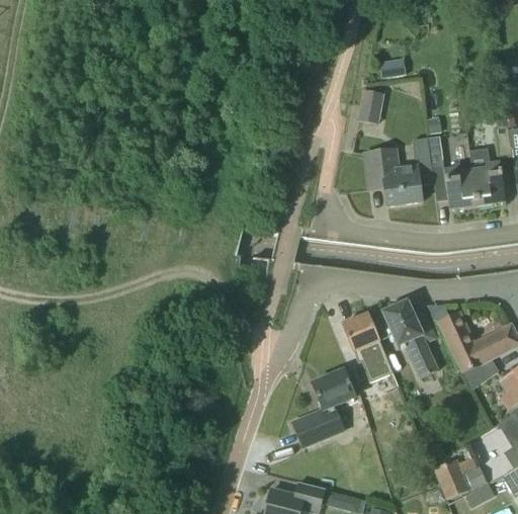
[(381,75),(407,72),(404,55),(379,59),(381,75)]
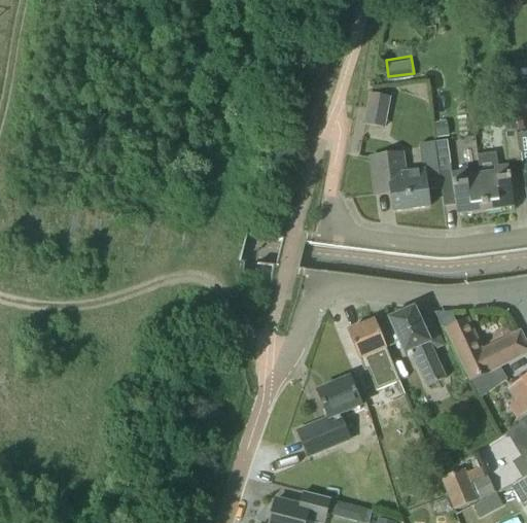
[(364,120),(383,125),(388,94),(370,90),(364,120)]
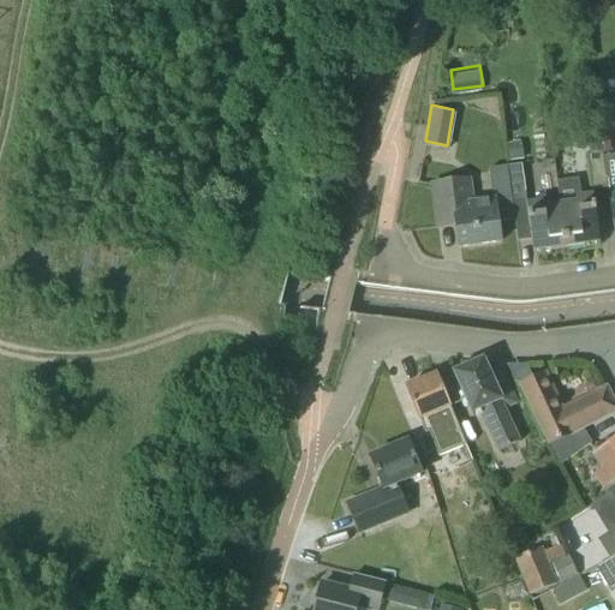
[(508,139),(511,157),(524,155),(521,138),(508,139)]
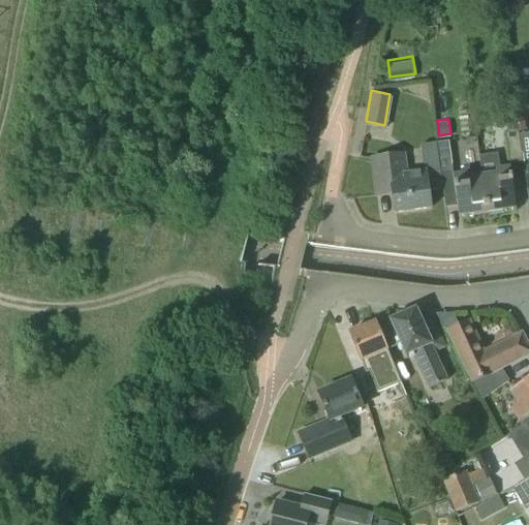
[(522,158),(518,126),(505,128),(509,159),(522,158)]
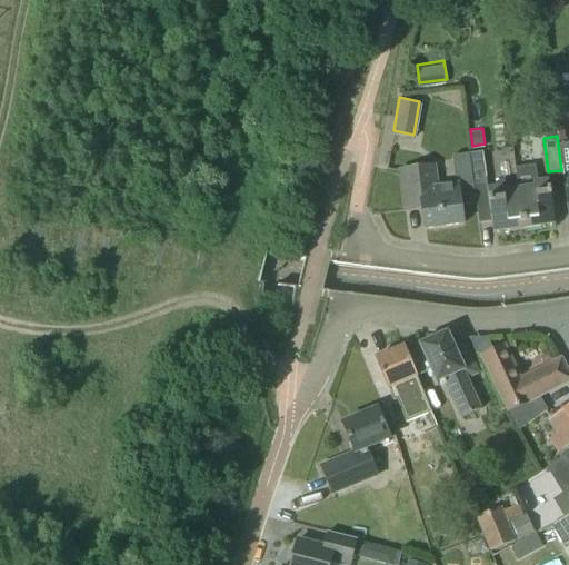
[(473,181),(487,179),(483,149),(469,150),(473,181)]
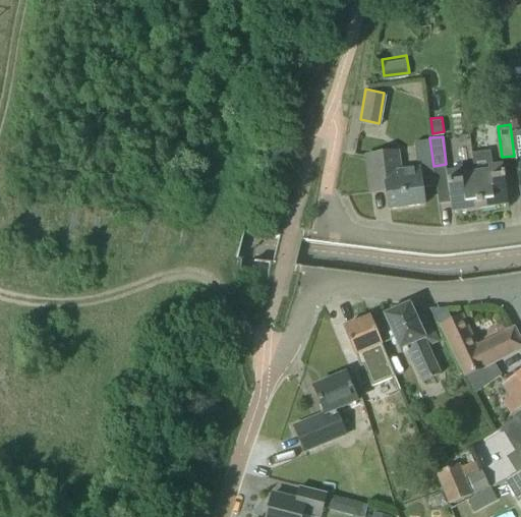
[(472,150),(474,164),(479,207),(508,203),(503,162),(488,164),(486,148),(472,150)]
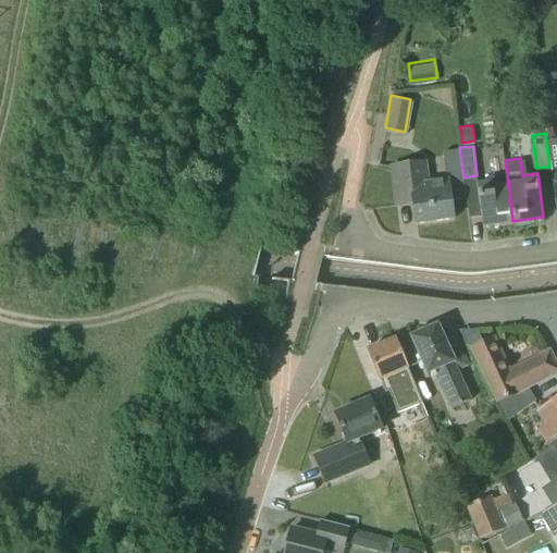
[(424,159),(392,163),(397,203),(413,200),(416,220),(453,216),(450,197),(466,196),(463,181),(462,181),(460,169),(445,171),(446,177),(428,180),(424,159)]
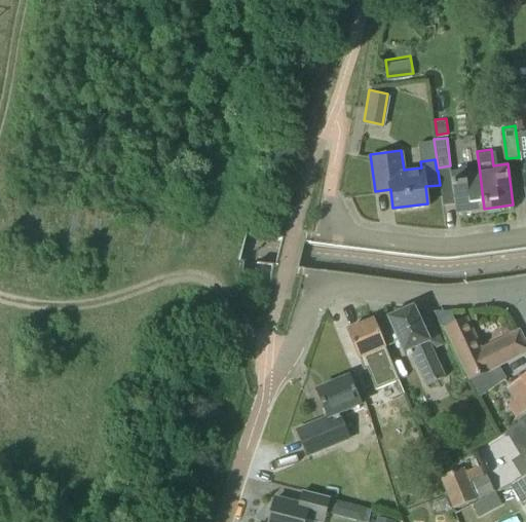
[(479,165),(451,170),(456,212),(484,209),(479,165)]
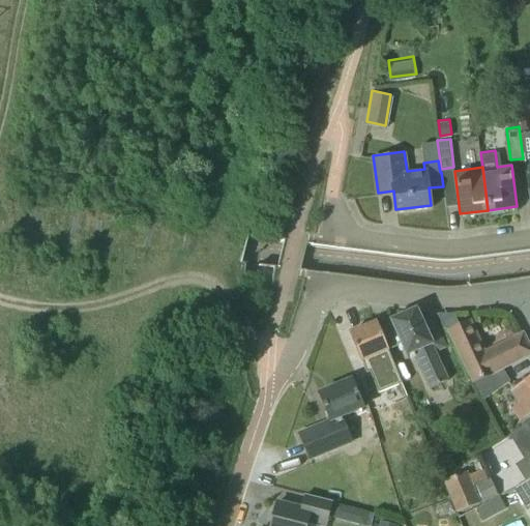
[(390,318),(407,355),(414,351),(427,378),(445,370),(438,354),(448,349),(432,312),(421,316),(417,307),(390,318)]
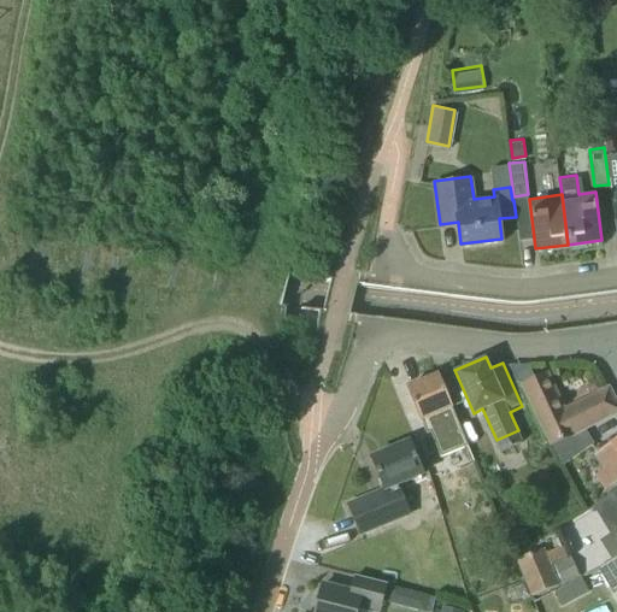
[(452,406),(439,371),(407,384),(428,436),(442,431),(435,413),(452,406)]
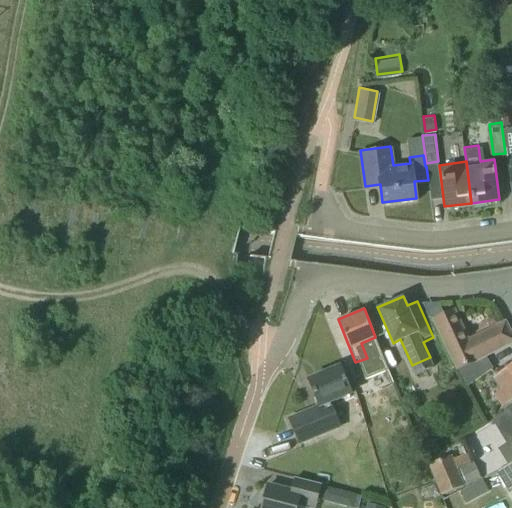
[(494,326),(468,338),(454,308),(434,317),(457,364),(471,358),(484,352),(502,343),(511,338),(511,334),(505,320),(494,326)]
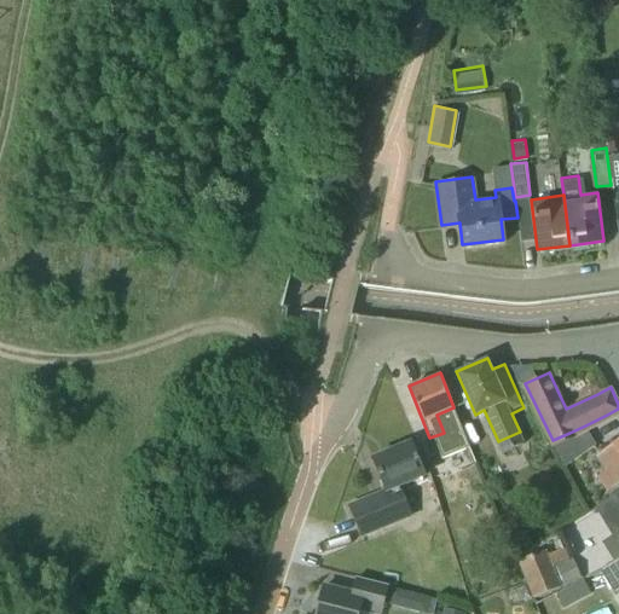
[(606,388),(600,376),(590,381),(589,388),(593,394),(606,388)]
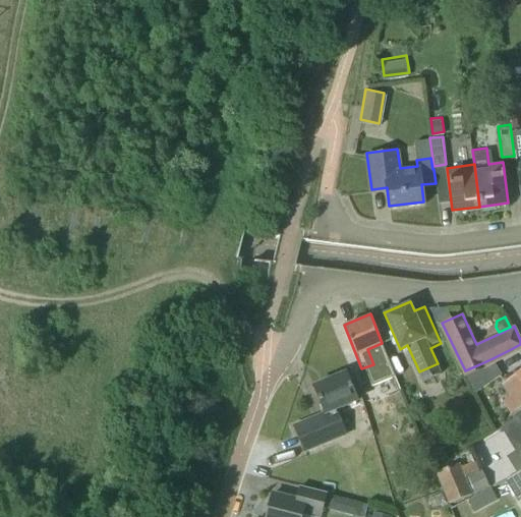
[(474,390),(502,371),(493,358),(479,364),(465,370),(474,390)]
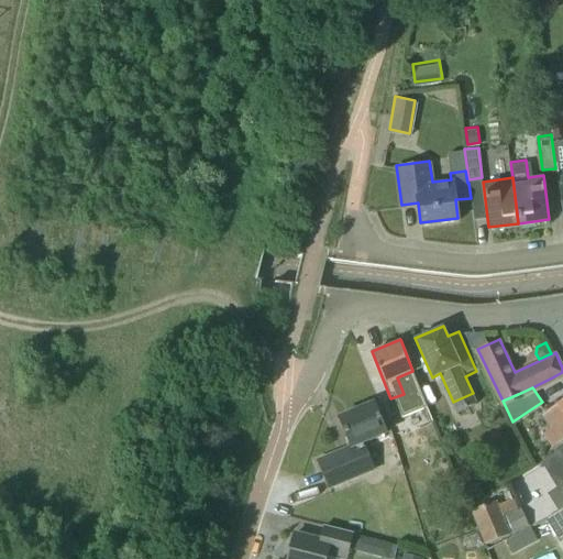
[(552,446),(562,438),(562,397),(541,412),(550,426),(542,430),(552,446)]
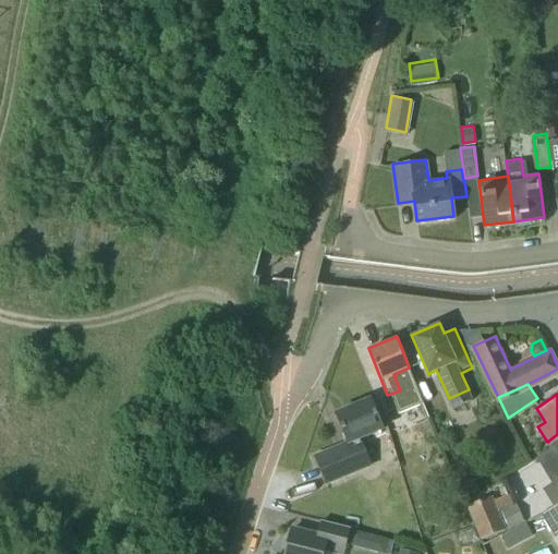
[(325,483),(372,464),(362,437),(383,429),(371,398),(336,412),(347,438),(313,453),(325,483)]
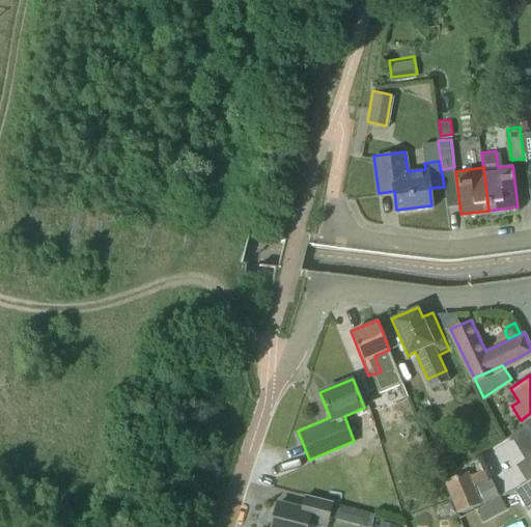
[(530,419),(510,433),(525,459),(530,454),(530,419)]
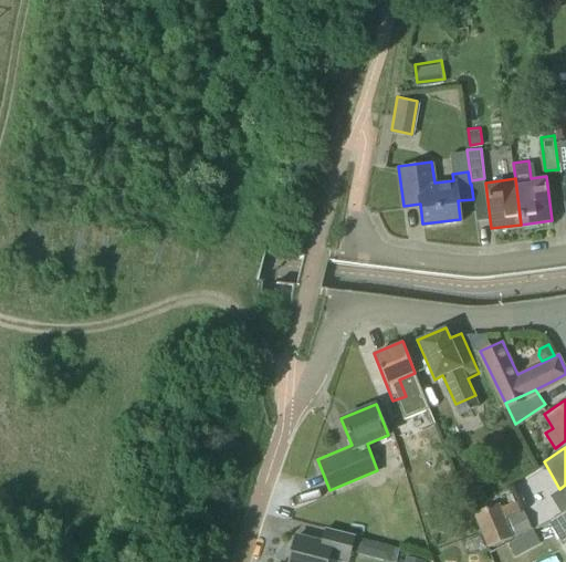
[(469,465),(456,470),(463,488),(473,484),(472,480),(474,479),(469,465)]
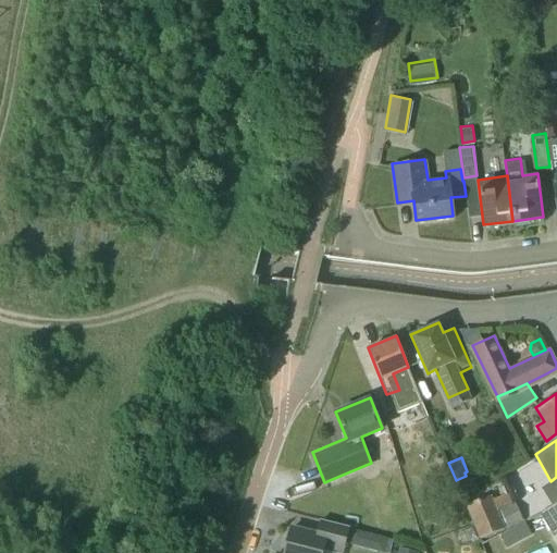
[(504,526),(490,492),(467,502),(481,536),(504,526)]
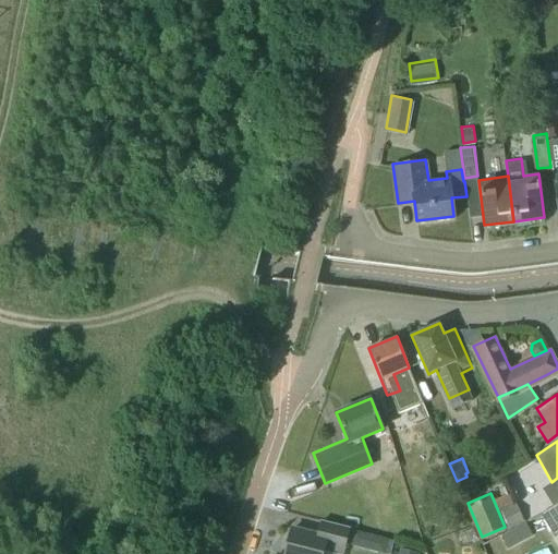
[(499,508),(507,526),(524,518),(517,501),(513,503),(499,508)]
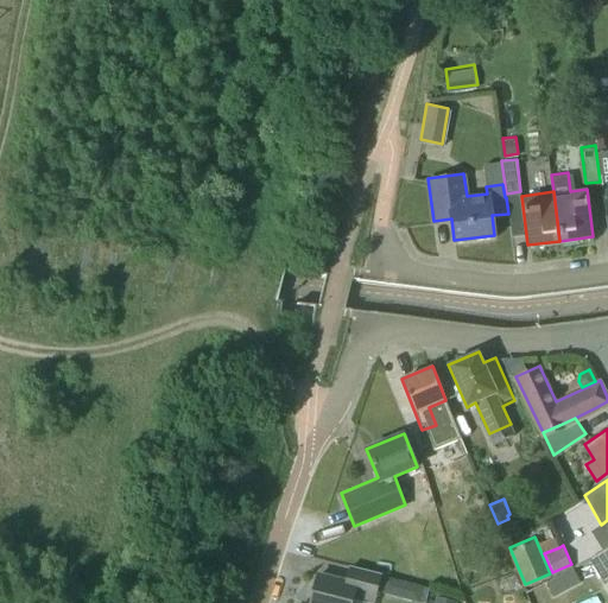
[(375,598),(381,571),(350,564),(347,579),(317,572),(310,602),(352,602),(355,592),(375,598)]
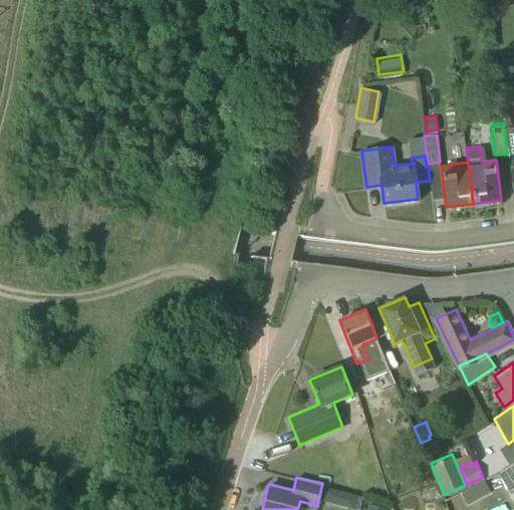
[(326,486),(322,485),(318,499),(359,509),(363,495),(326,486)]
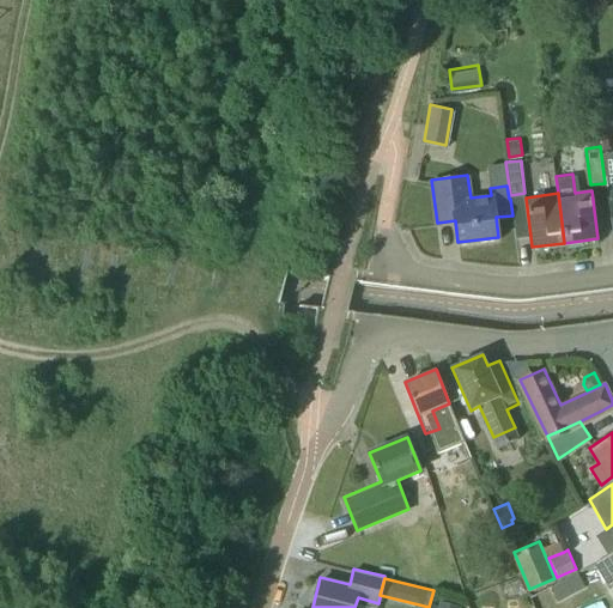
[(559,600),(572,593),(565,578),(552,585),(559,600)]
